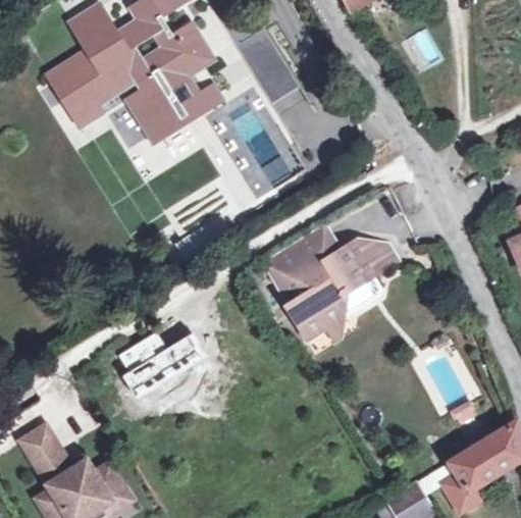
[(172,30),(161,11),(179,0),(144,0),(139,3),(147,16),(119,33),(101,3),(74,19),(94,51),(56,75),(83,121),(102,108),(98,101),(142,73),(151,88),(136,97),(156,132),(187,112),(166,78),(185,66),(206,53),(191,27),(193,26),(189,19),(172,30)]
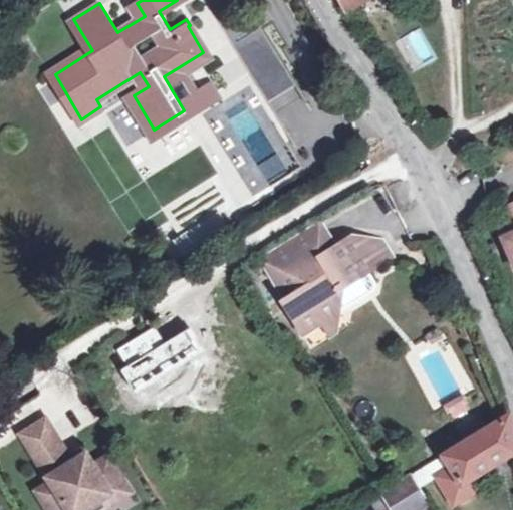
[(257,22),(229,39),(267,100),(295,83),(257,22)]
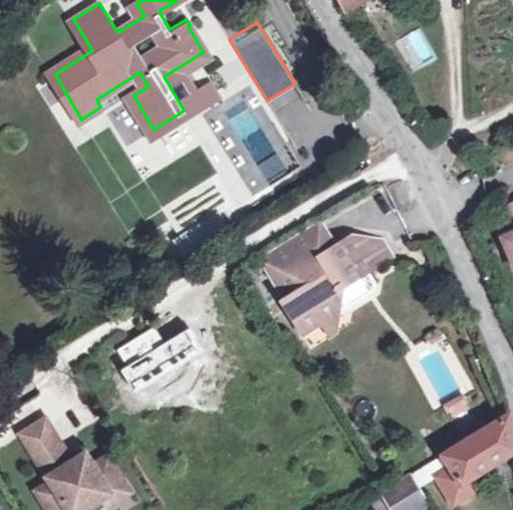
[(422,26),(404,35),(416,59),(434,50),(422,26)]
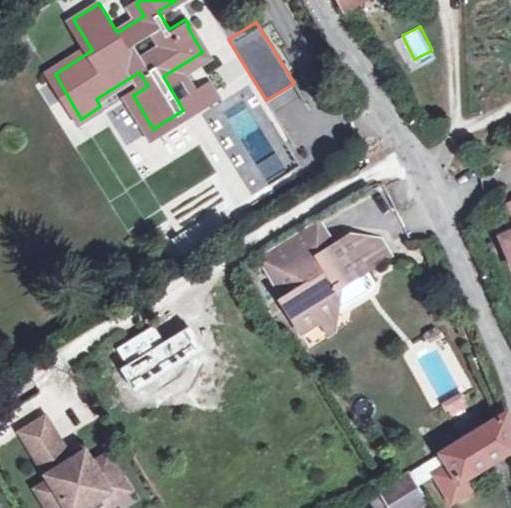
[(163,76),(183,110),(185,114),(212,97),(204,83),(195,88),(181,65),(163,76)]
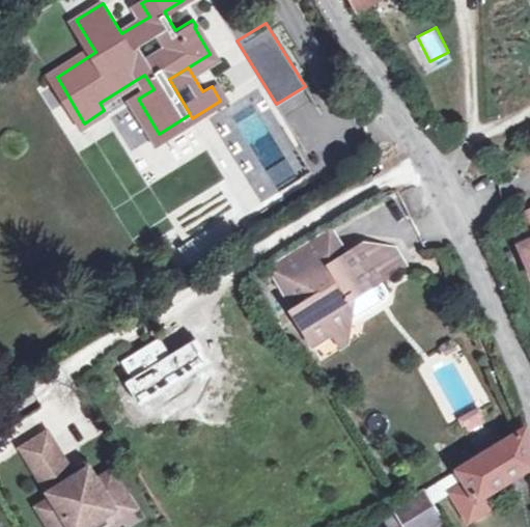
[(529,205),(518,211),(527,236),(507,243),(521,279),(529,275),(529,205)]
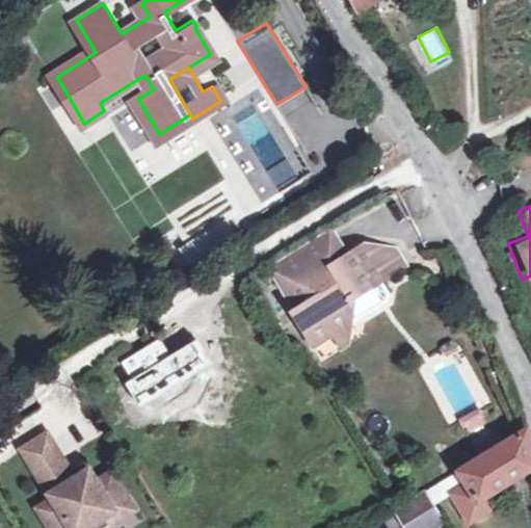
[(265,268),(291,311),(299,307),(277,269),(328,236),(325,230),(265,268)]
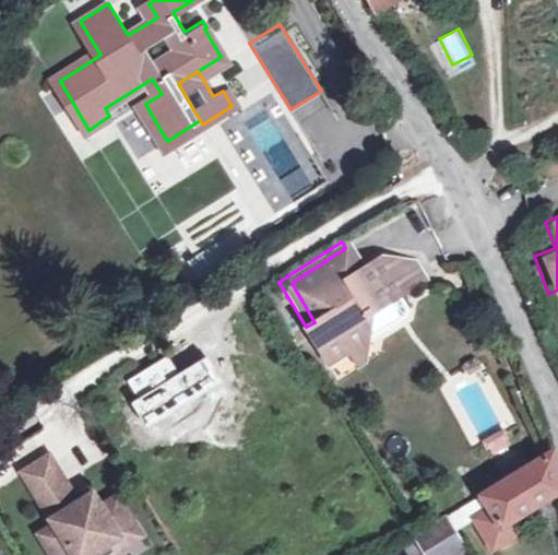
[(402,297),(381,261),(361,273),(345,248),(292,283),(315,322),(306,327),(304,329),(328,366),(347,352),(360,343),(364,341),(377,333),(410,313),(401,298),(402,297)]
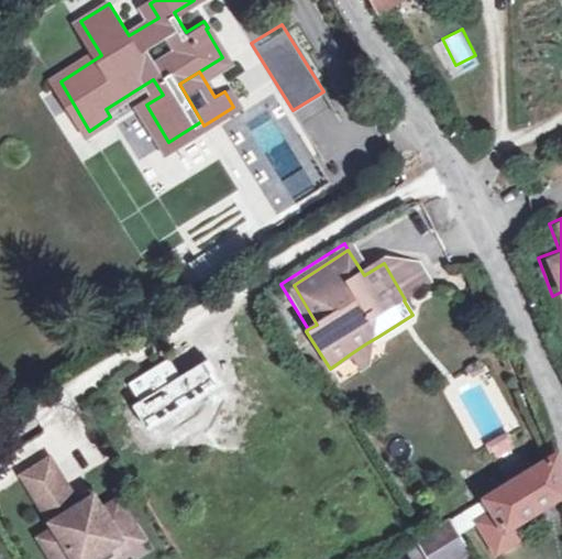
[(384,263),(405,299),(428,284),(417,266),(384,263)]
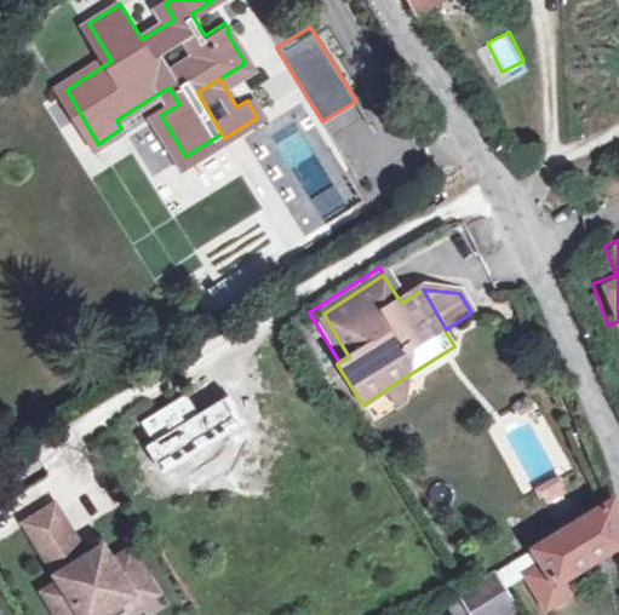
[(400,380),(385,390),(391,397),(396,406),(402,403),(407,400),(403,389),(400,380)]
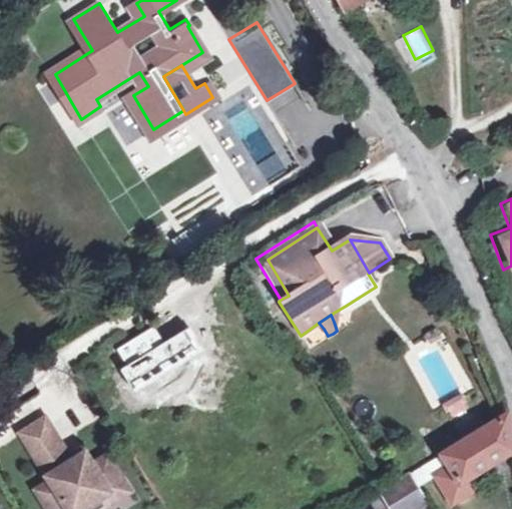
[(154,324),(119,345),(141,383),(177,361),(154,324)]
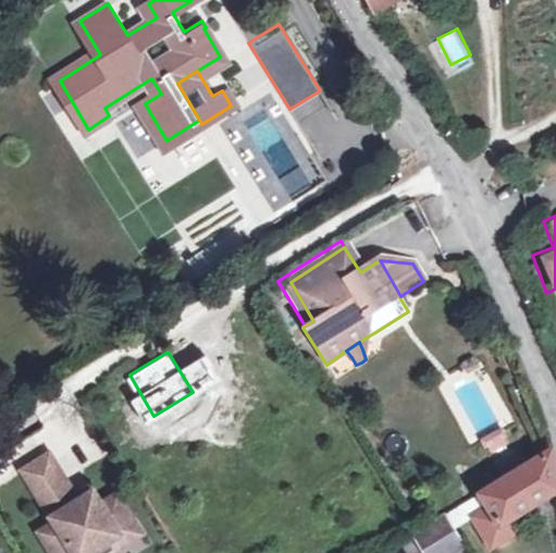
[(555,481),(550,447),(479,491),(487,505),(472,514),(490,543),(510,531),(504,520),(555,489),(555,481)]
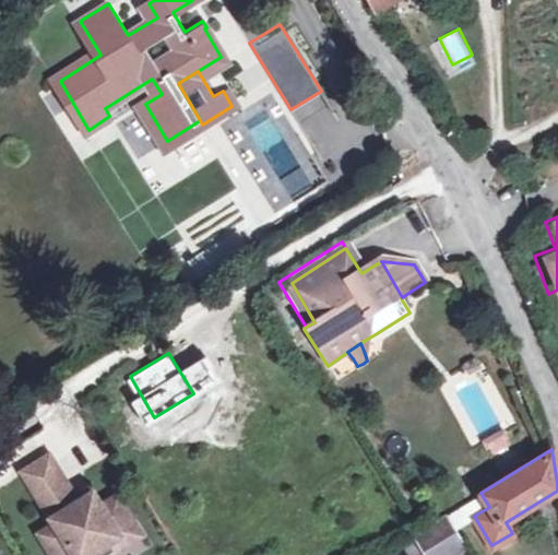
[(105,554),(121,545),(115,533),(130,523),(114,497),(98,507),(90,494),(74,503),(46,457),(20,472),(52,524),(37,534),(49,554),(105,554)]
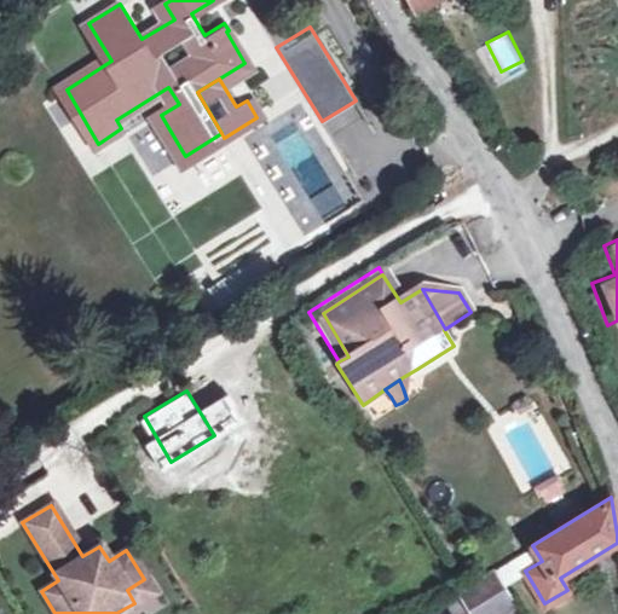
[(497,613),(514,604),(492,571),(455,594),(468,613),(497,613)]
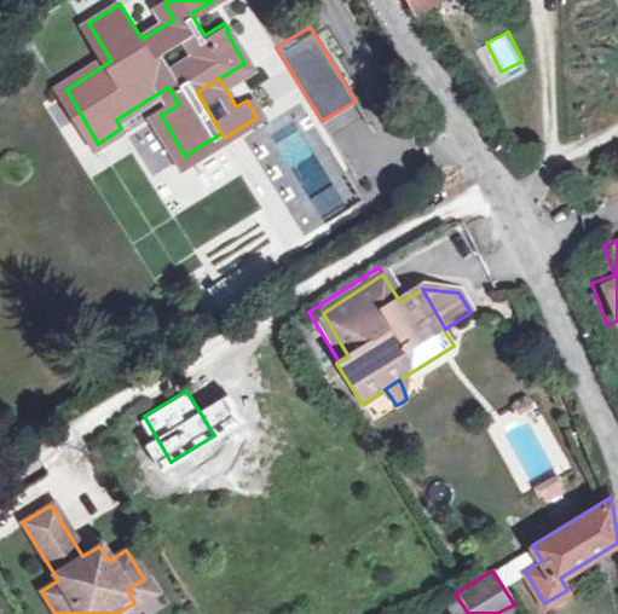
[(144,579),(127,590),(134,603),(152,592),(144,579)]
